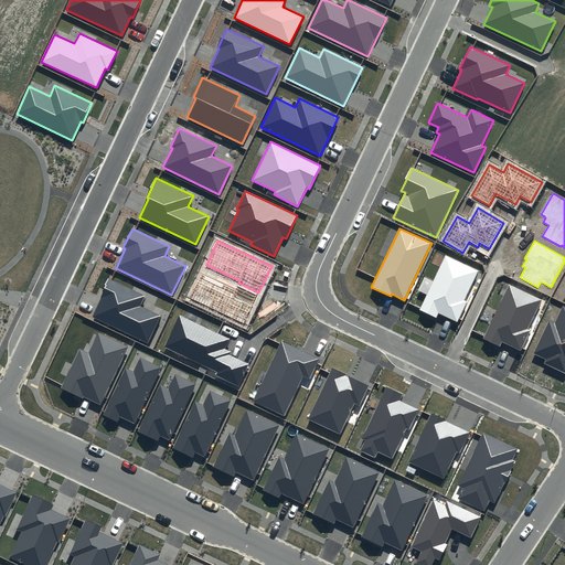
[(479,270),(446,255),(418,310),(436,319),(438,313),(457,322),(467,301),(465,300),(479,270)]
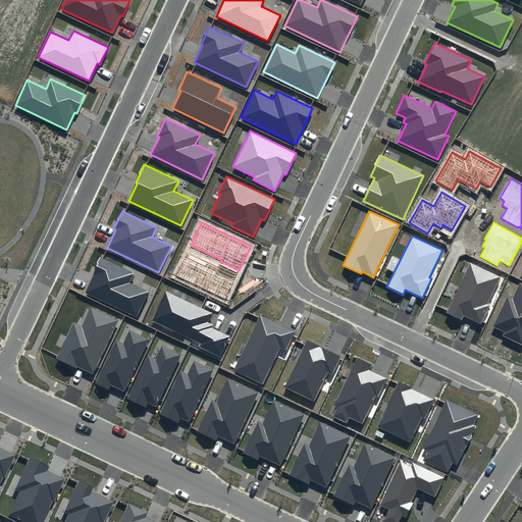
[(217,267),(186,253),(175,274),(225,299),(239,271),(219,263),(217,267)]
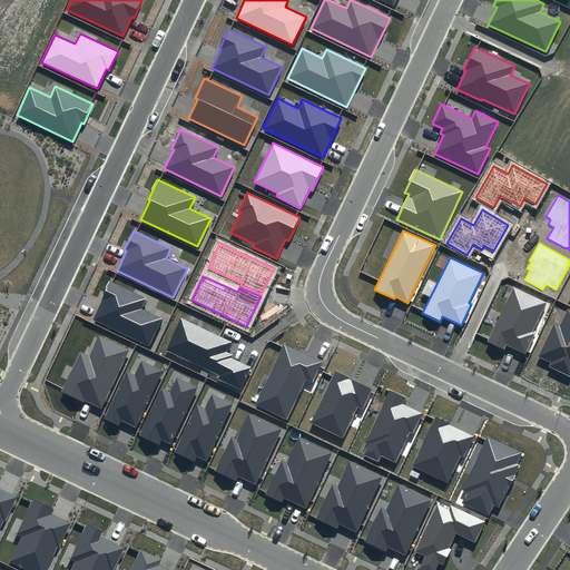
[(147,298),(110,281),(100,301),(102,302),(94,321),(149,347),(163,320),(143,310),(147,298)]
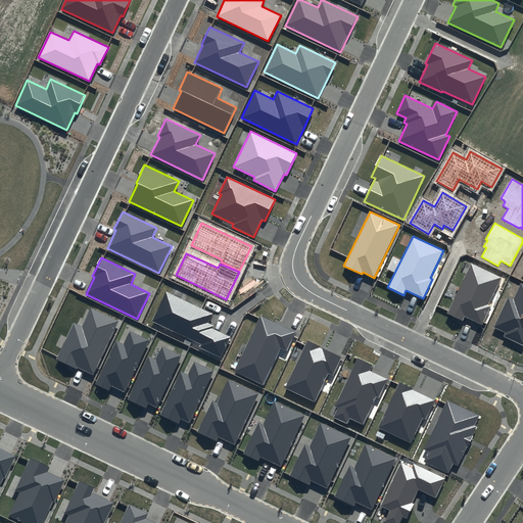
[(502,277),(472,263),(447,314),(463,321),(465,317),(481,325),(491,304),(488,303),(502,277)]
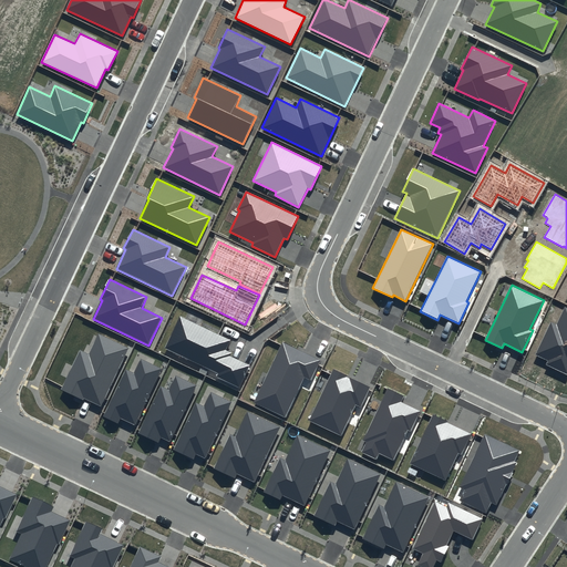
[(566,307),(565,307),(557,325),(550,321),(535,354),(548,361),(546,364),(566,374),(566,307)]
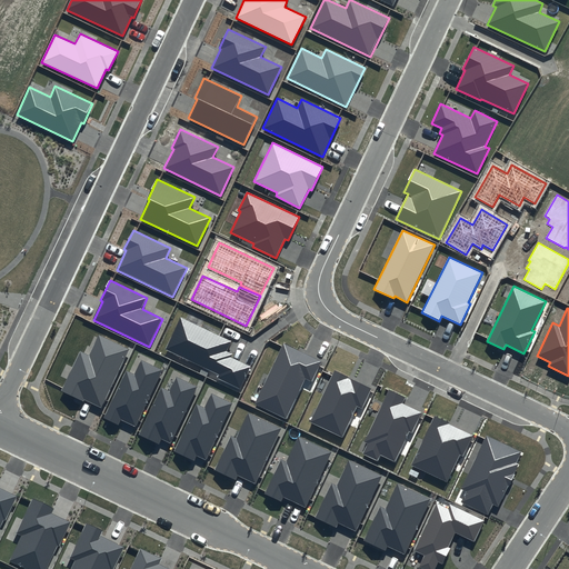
[(232,341),(180,317),(165,349),(219,375),(217,379),(239,389),(250,367),(230,357),(232,353),(228,351),(232,341)]
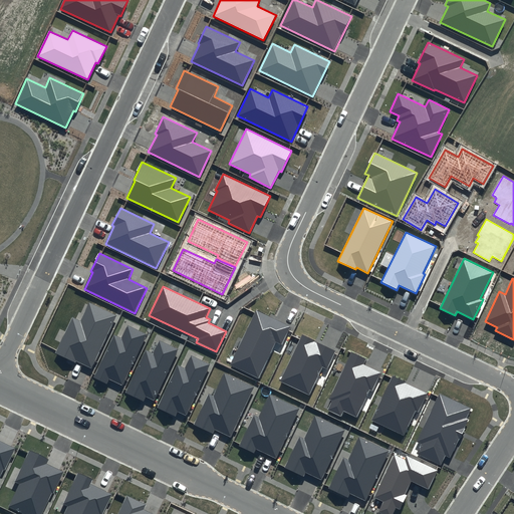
[(72,316),(54,353),(75,362),(75,360),(91,368),(116,315),(89,303),(81,321),(72,316)]
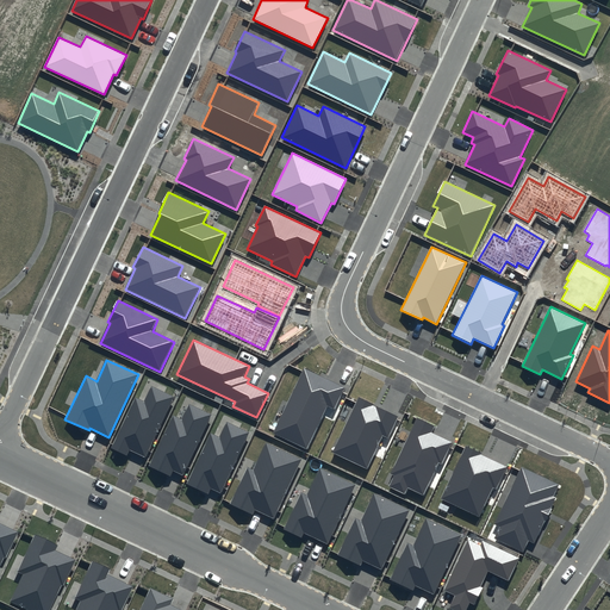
[(346,387),(304,368),(273,433),(306,448),(328,405),(335,409),(346,387)]
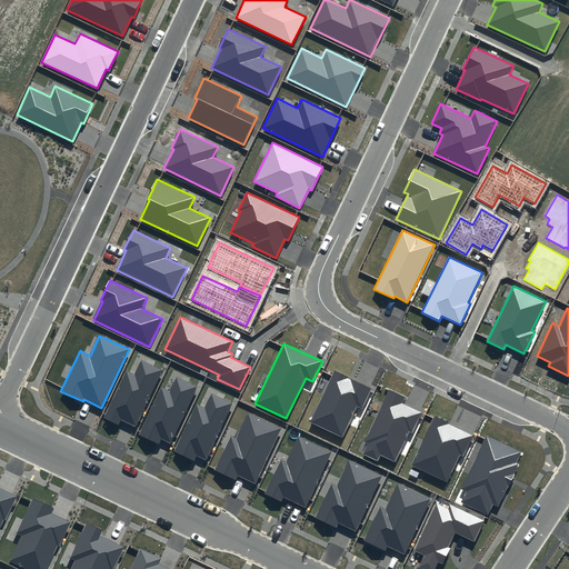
[(136,427),(162,370),(141,360),(135,375),(126,371),(103,418),(119,426),(121,420),(136,427)]
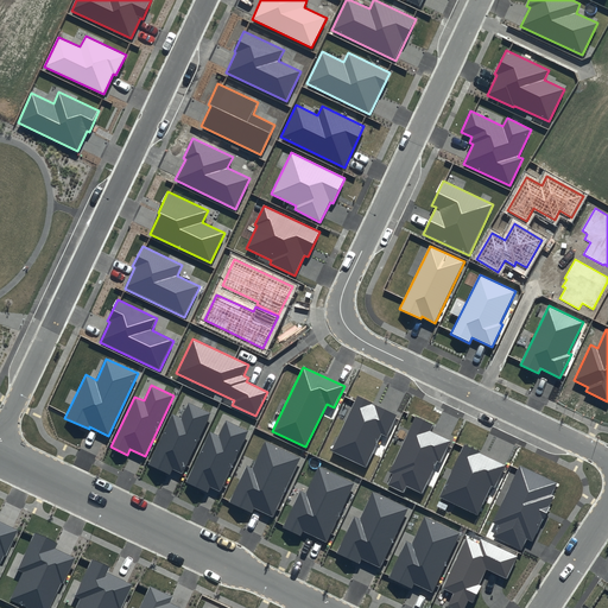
[(397,415),(358,397),(331,451),(366,467),(381,434),(387,437),(397,415)]
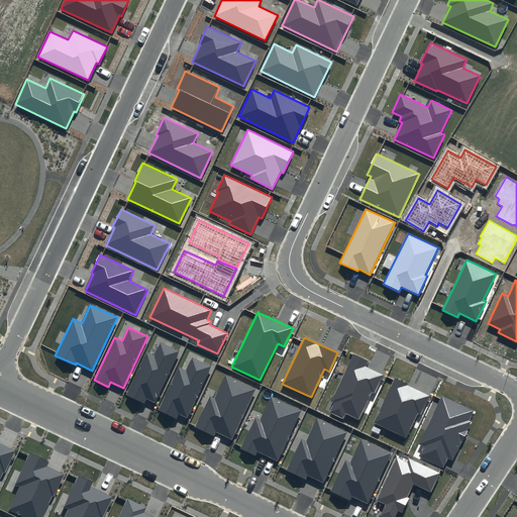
[(156,403),(180,351),(161,342),(154,355),(146,352),(126,395),(144,404),(146,399),(156,403)]
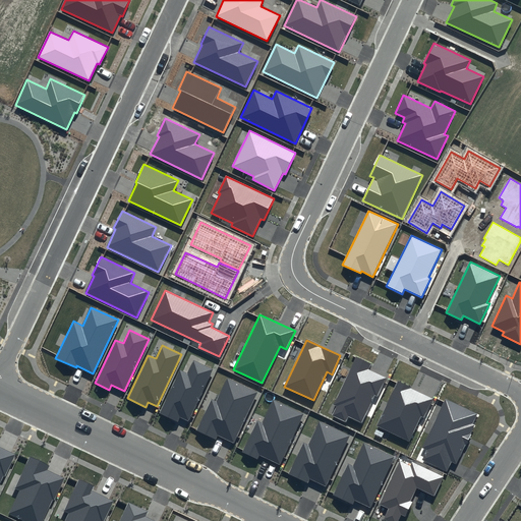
[(368,368),(371,363),(356,357),(335,405),(337,406),(332,416),(346,422),(348,416),(362,423),(374,396),(378,397),(387,378),(368,368)]
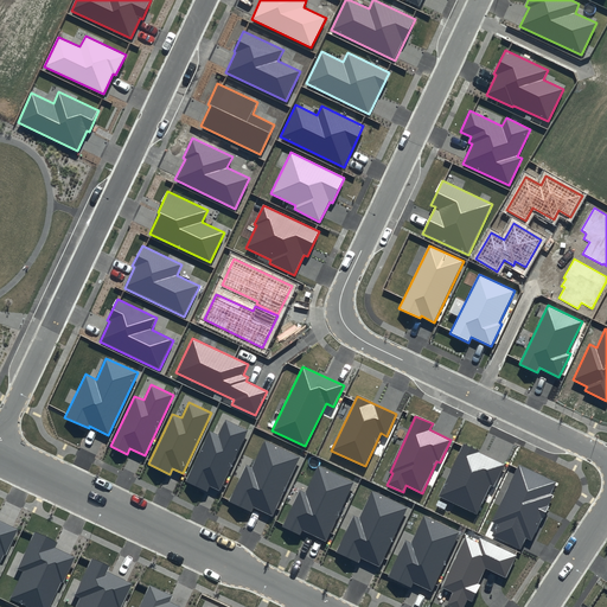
[(219,491),(248,430),(225,420),(218,435),(209,432),(185,481),(206,492),(210,486),(219,491)]
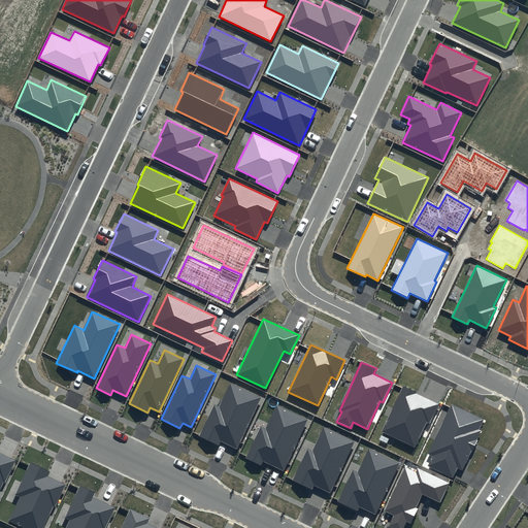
[(262,397),(230,383),(219,406),(215,404),(199,436),(219,446),(221,441),(237,449),(262,397)]
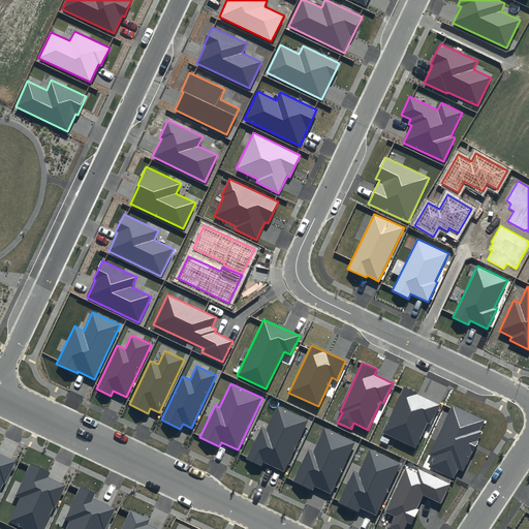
[(417,393),(404,386),(382,432),(415,447),(428,423),(431,424),(439,405),(416,394),(417,393)]
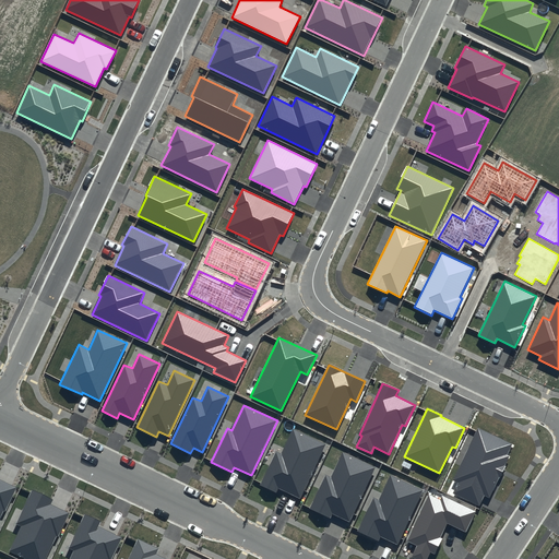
[(477,427),(452,480),(458,483),(452,494),(479,507),(485,496),(489,498),(509,456),(507,454),(512,443),(477,427)]
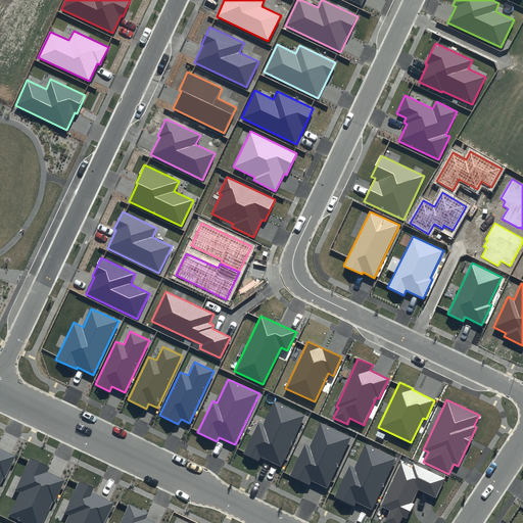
[(304,416),(274,401),(263,425),(258,423),(243,454),(259,461),(260,457),(281,467),(304,416)]
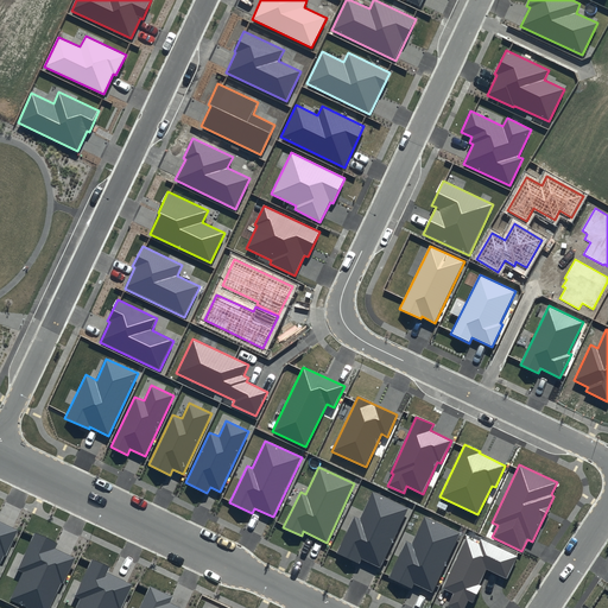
[(409,508),(373,492),(360,519),(354,517),(337,553),(360,564),(362,559),(381,568),(409,508)]
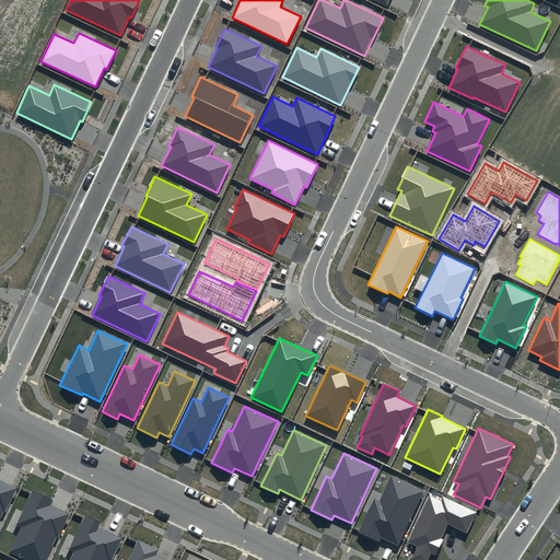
[(424,491),(392,475),(380,501),(374,499),(359,532),(380,541),(382,537),(398,546),(424,491)]
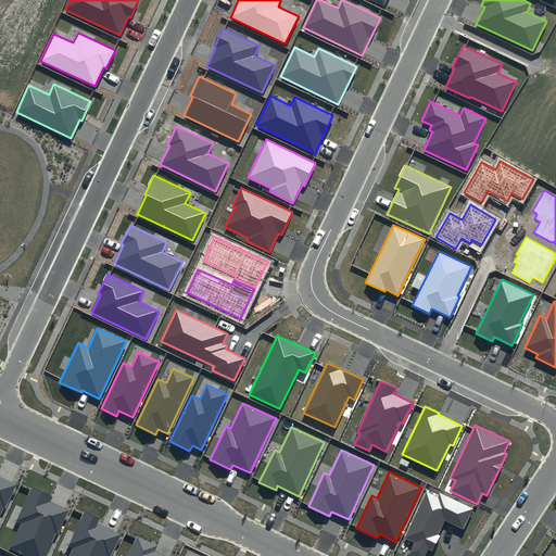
[(0,514),(3,508),(5,509),(16,485),(0,477),(0,514)]
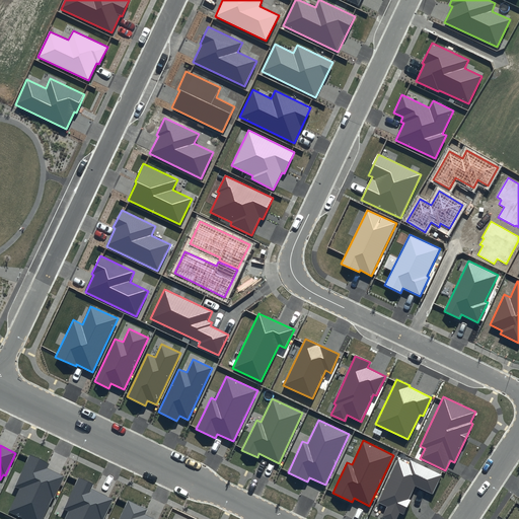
[(49,462),(30,454),(15,487),(20,489),(9,512),(23,518),(42,518),(52,498),(54,499),(64,476),(47,468),(49,462)]
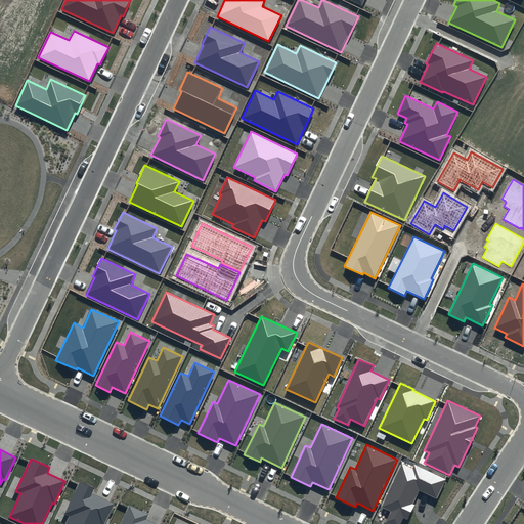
[(402,463),(381,507),(390,512),(385,523),(388,523),(400,523),(404,518),(407,519),(413,505),(412,504),(420,490),(437,498),(446,479),(415,464),(412,468),(402,463)]
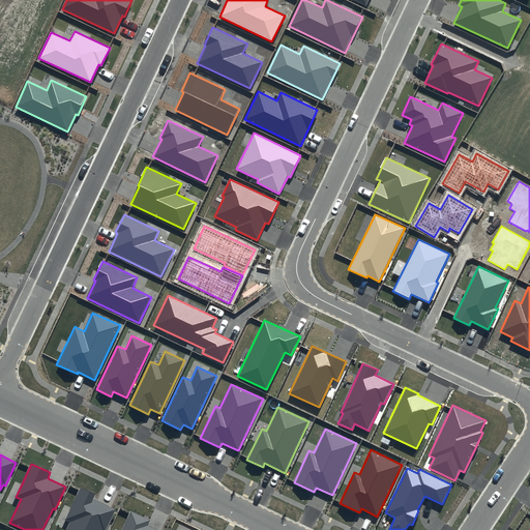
[(100,495),(81,487),(65,520),(70,522),(66,529),(106,529),(116,509),(97,501),(100,495)]
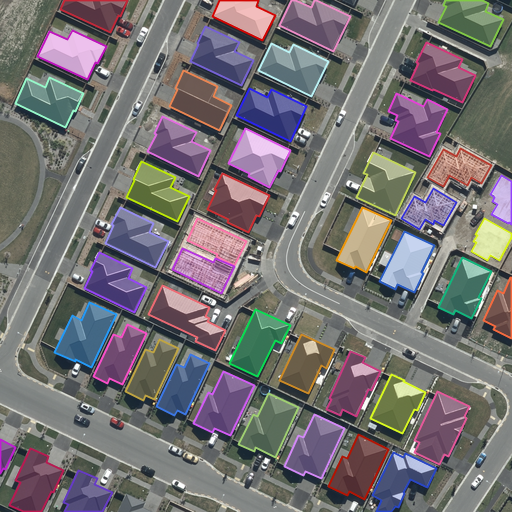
[(145,502),(126,493),(117,511),(151,511),(142,508),(145,502)]
